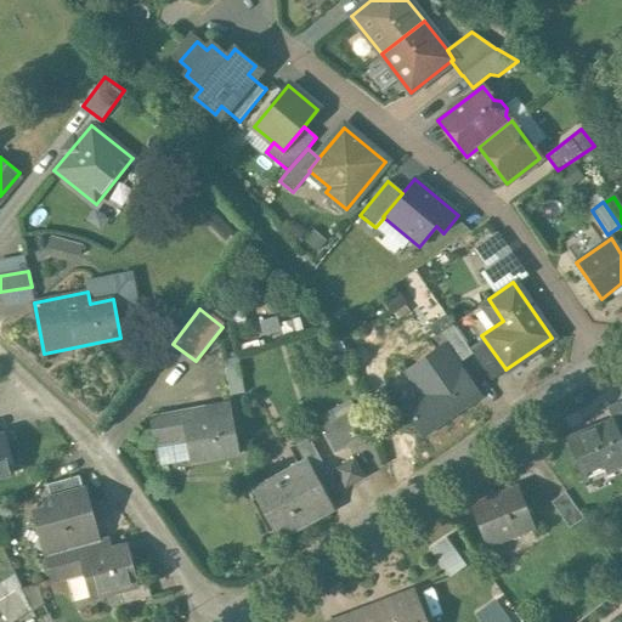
[(467,346),(453,329),(437,340),(442,348),(454,365),(470,352),(467,346)]
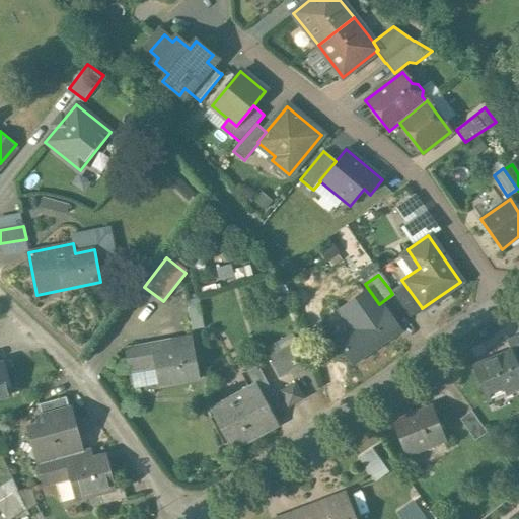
[(421,306),(401,280),(389,289),(392,294),(408,315),(421,306)]
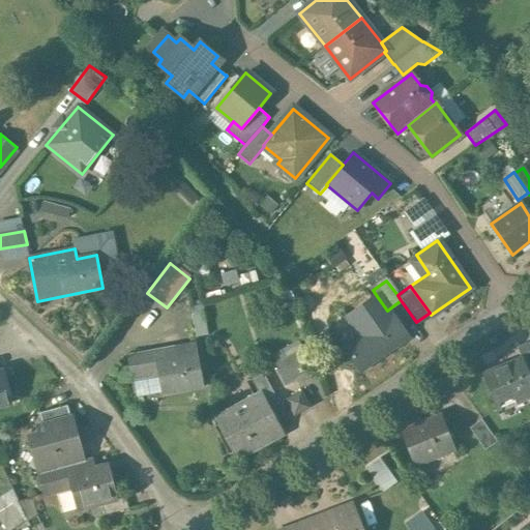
[(387,311),(377,296),(346,318),(359,337),(343,349),(359,372),(376,359),(376,358),(406,337),(387,311)]
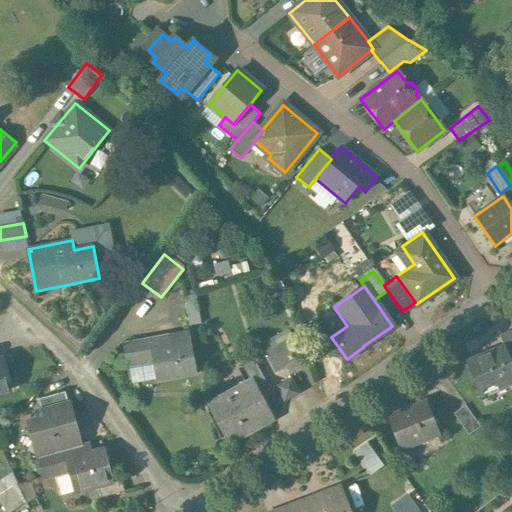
[(197,301),(185,303),(189,326),(201,324),(197,301)]
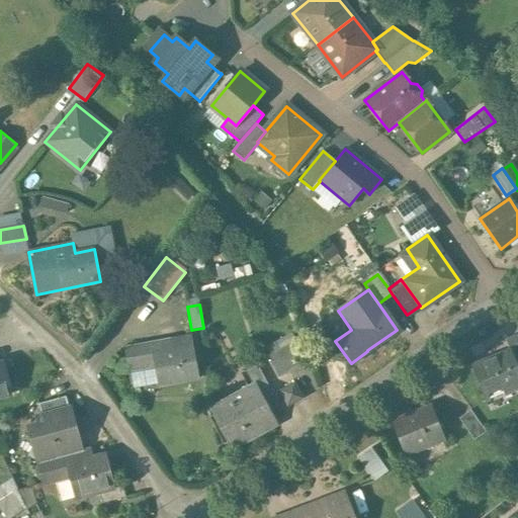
[(517,335),(506,340),(511,352),(513,351),(517,362),(517,361),(517,335)]
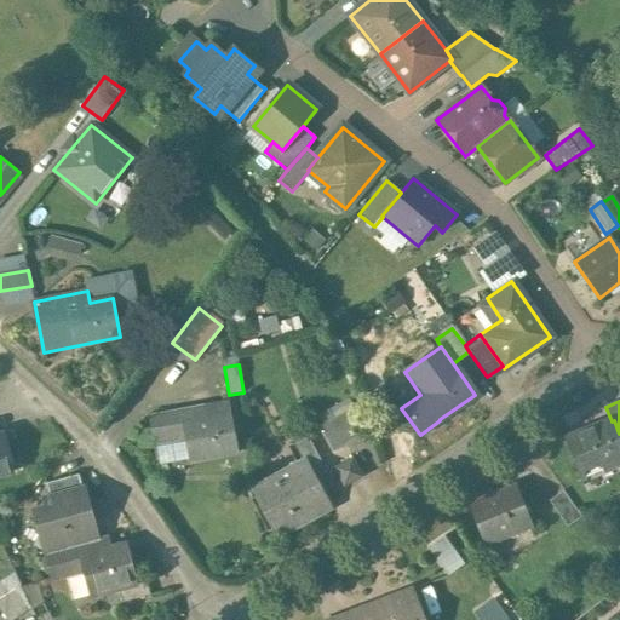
[(362,403),(320,426),(333,452),(372,430),(371,430),(362,403)]
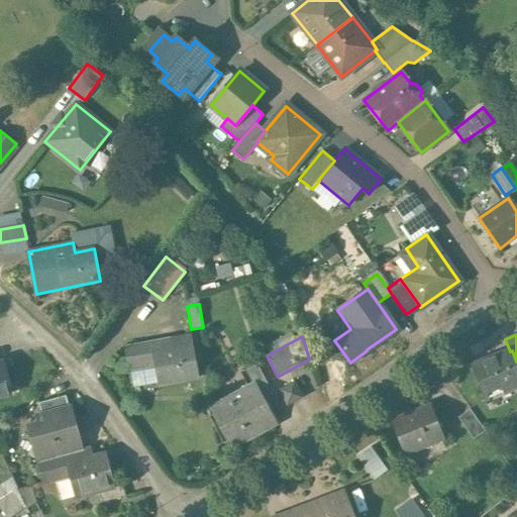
[(171,338),(125,347),(130,369),(156,364),(160,385),(196,378),(190,345),(173,349),(171,338)]
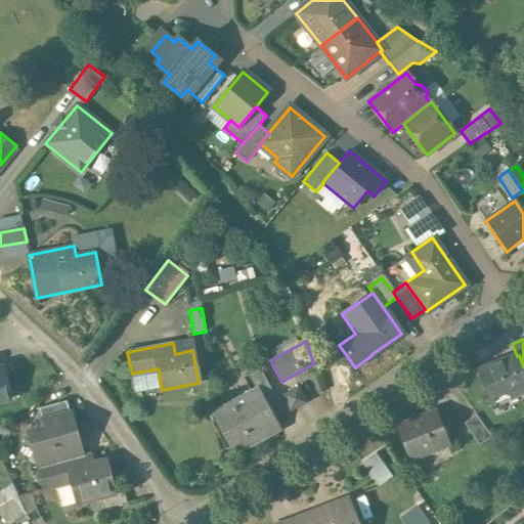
[(517,356),(490,366),(489,364),(478,369),(490,399),(508,392),(510,397),(523,391),(523,368),(523,366),(519,355),(517,356)]
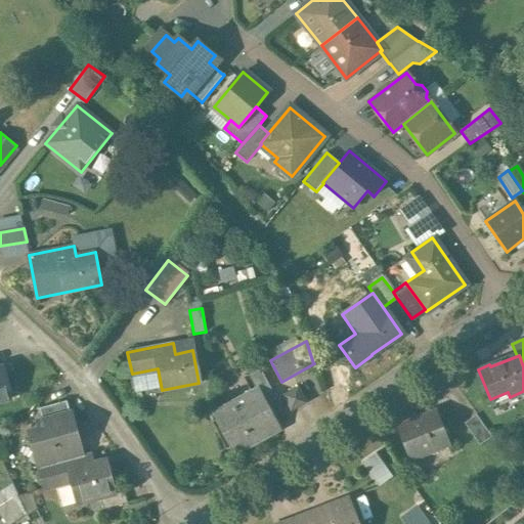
[(0,401),(12,399),(4,367),(0,367),(0,401)]
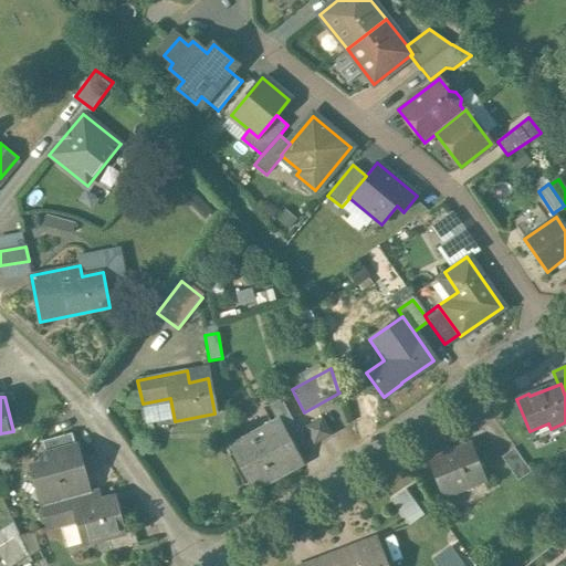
[(295,426),(281,399),(268,407),(278,423),(279,423),(283,431),(295,426)]
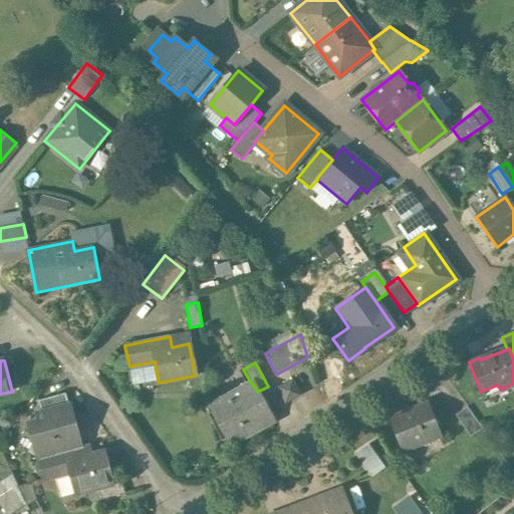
[(292,380),(278,389),(285,403),(299,395),(292,380)]
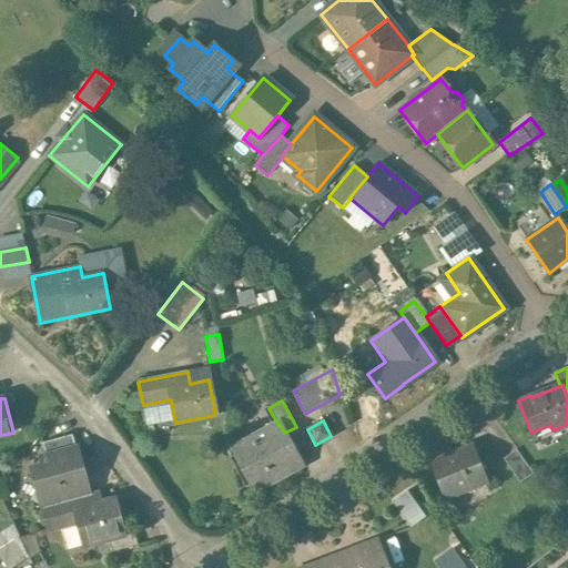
[(279,425),(253,439),(251,437),(230,448),(253,492),(273,482),(272,479),(300,466),(284,433),(280,425),(279,425)]
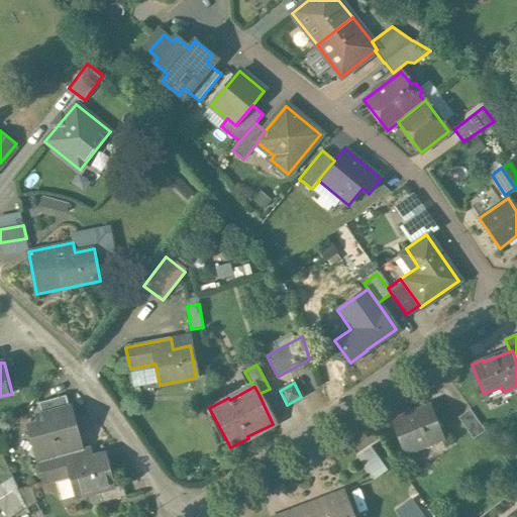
[(67,396),(39,403),(43,417),(70,409),(67,396)]
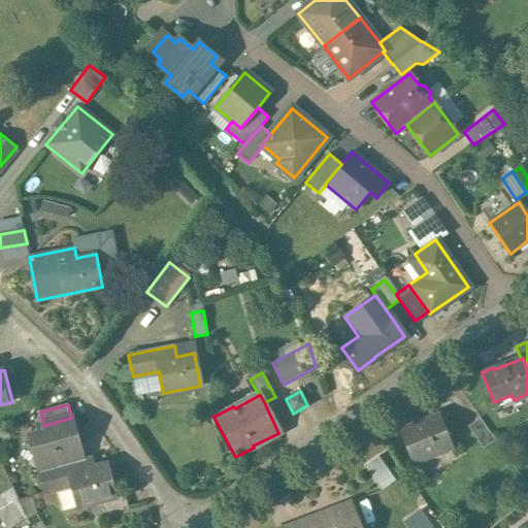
[(439,416),(401,432),(416,465),(454,449),(439,416)]
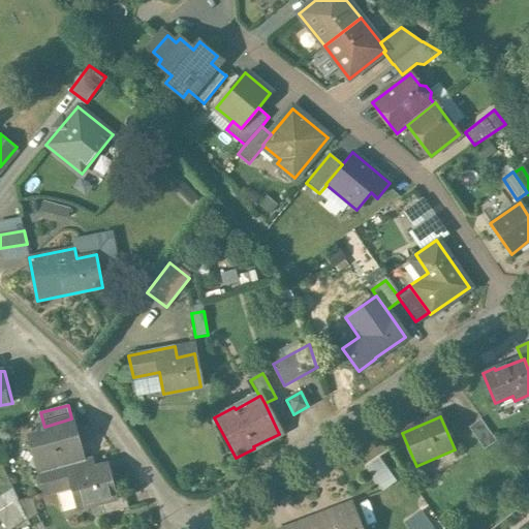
[(44,427),(39,428),(41,435),(31,438),(35,453),(29,465),(40,472),(40,473),(83,462),(71,418),(44,427)]
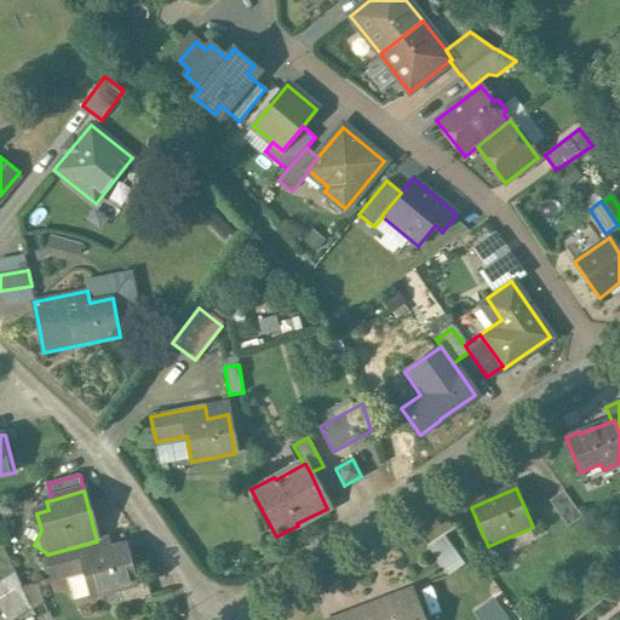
[(564,492),(550,503),(568,528),(583,518),(564,492)]
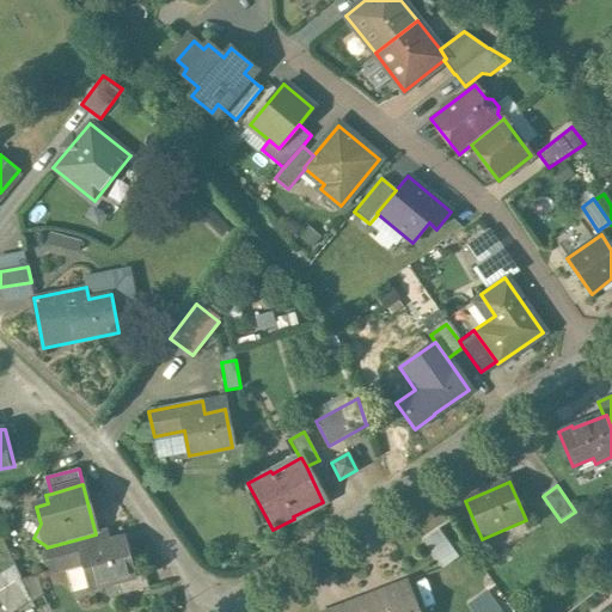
[(441,525),(424,537),(444,564),(460,552),(441,525)]
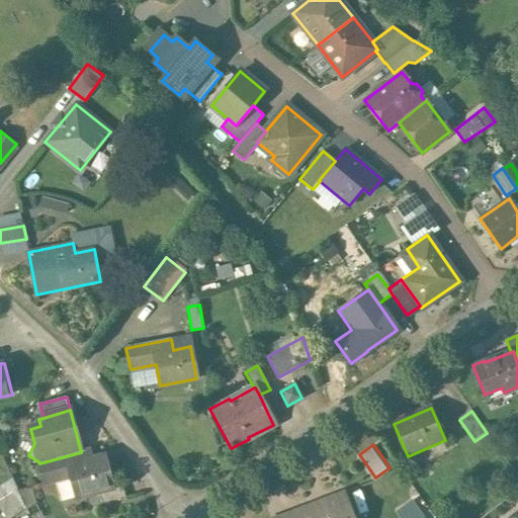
[(81,452),(39,463),(46,484),(59,481),(57,476),(70,472),(76,498),(99,492),(113,488),(105,456),(88,460),(86,451),(81,452)]
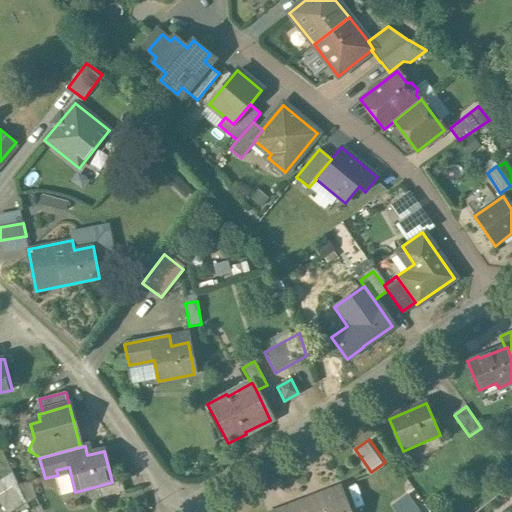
[(12,473),(5,478),(0,481),(0,503),(5,511),(9,511),(23,504),(26,502),(12,473)]
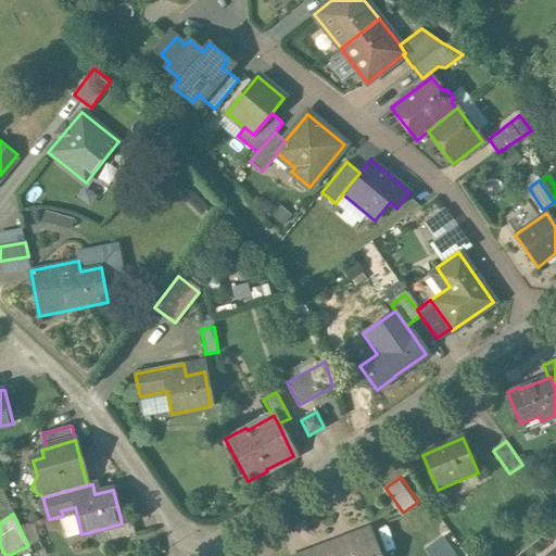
[(122,523),(106,528),(111,541),(136,533),(131,520),(122,523)]
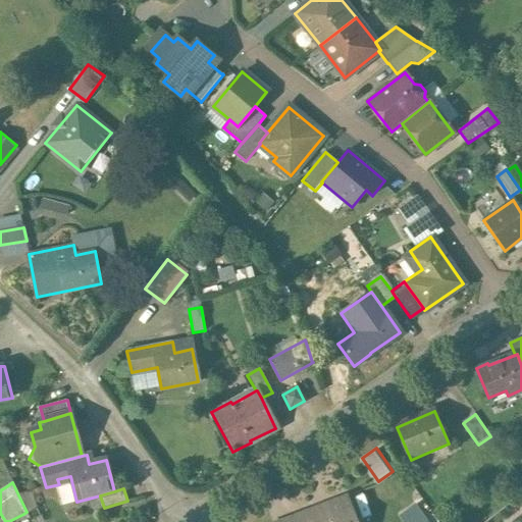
[(356,521),(347,498),(285,520),(285,521),(356,521)]
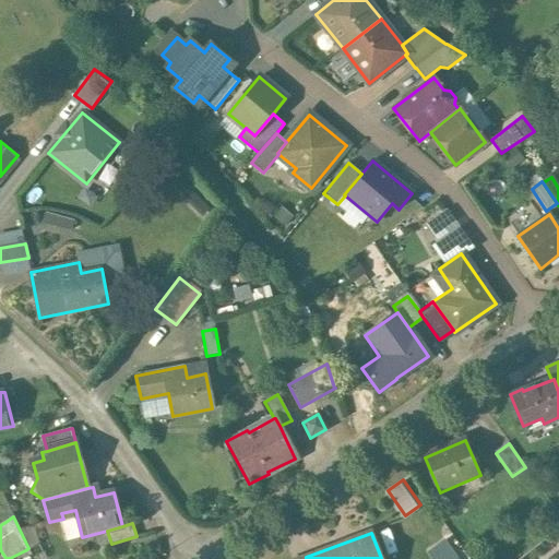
[(428,548),(436,558),(459,558),(443,537),(428,548)]
